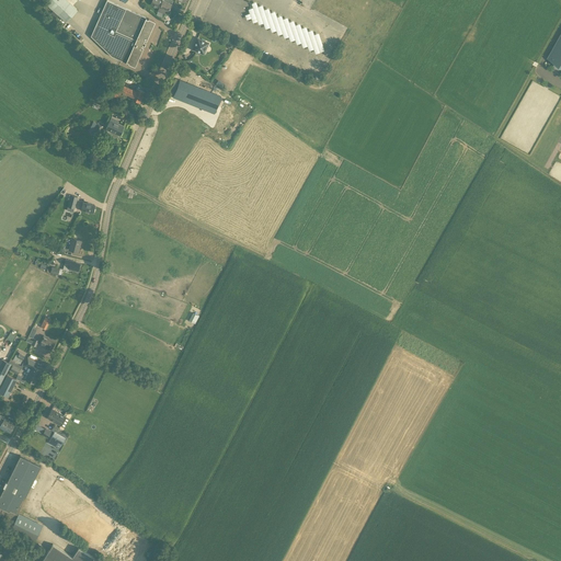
[(136,67),(156,22),(107,0),(91,36),(112,57),(136,67)]
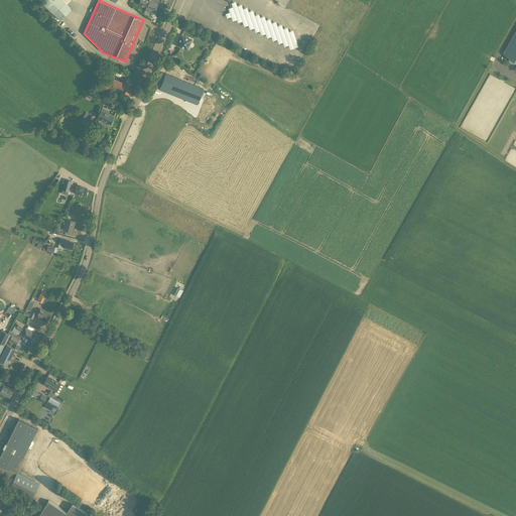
[(146,8),(147,7),(154,10),(157,4),(148,0),(139,0),(138,4),(146,8)]
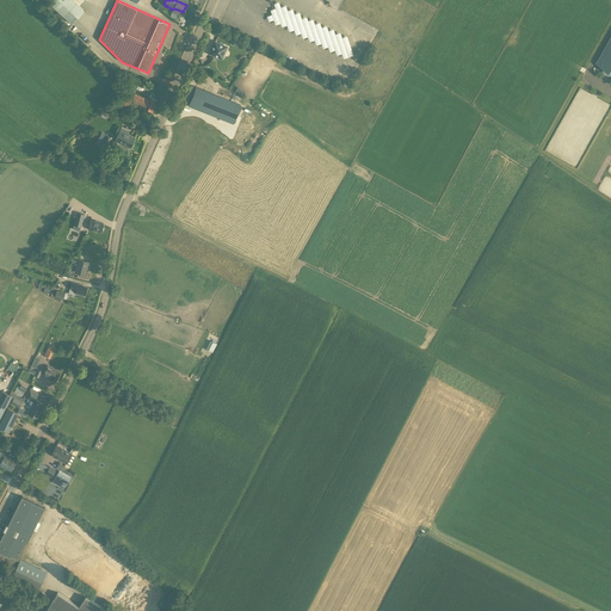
[(276,24),(278,23),(298,34),(301,34),(302,38),(308,36),(309,41),(315,39),(316,44),(321,43),(322,48),(328,47),(329,51),(335,50),(337,55),(341,54),(343,59),(353,55),(347,36),(341,37),(340,32),(335,34),(334,32),(287,7),(287,5),(281,6),(279,1),(276,2),(270,14),(267,16),(269,20),(273,19),(276,24)]
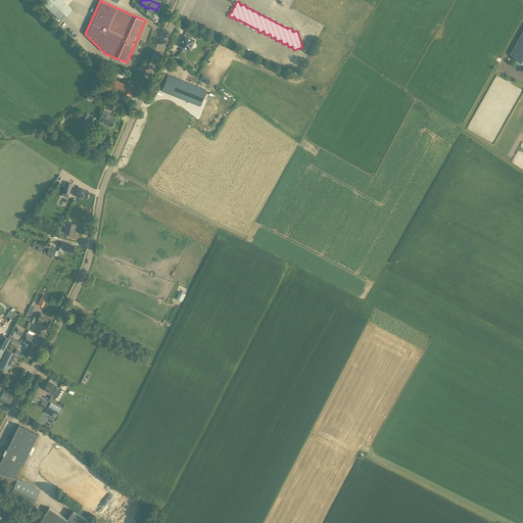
[(522,30),(511,53),(522,59),(522,30)]
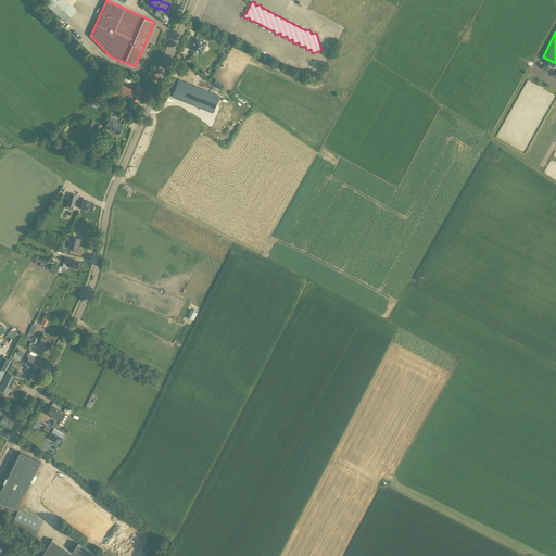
[(196,38),(191,49),(202,53),(203,50),(204,50),(206,47),(205,46),(206,42),(196,38)]
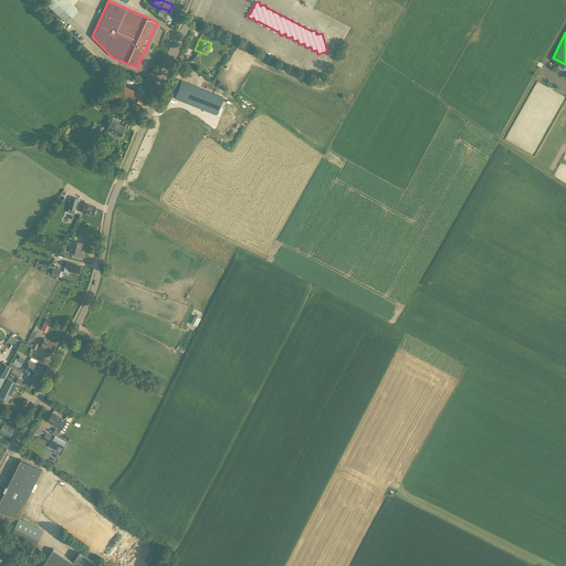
[(182,117),(189,103),(192,104),(194,102),(192,102),(194,100),(196,101),(197,97),(203,100),(207,92),(177,80),(173,91),(177,92),(168,112),(182,117)]
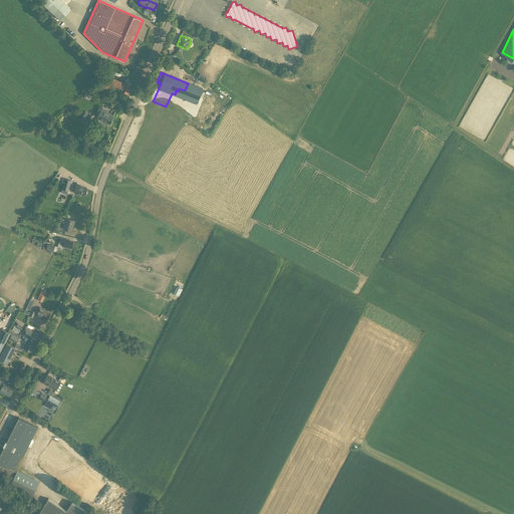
[(127,93),(133,84),(124,80),(123,83),(111,77),(107,83),(114,86),(114,85),(121,88),(120,90),(127,93)]
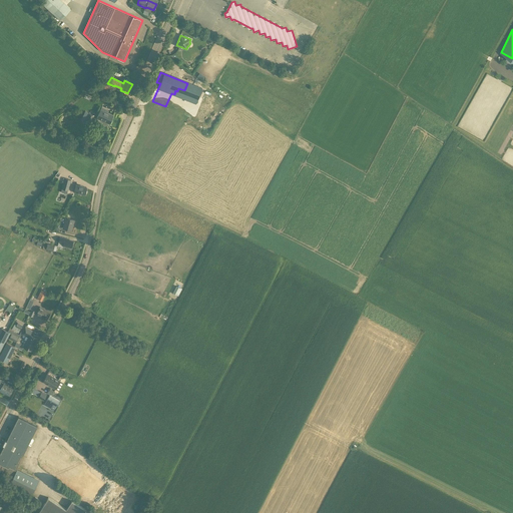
[(100,82),(98,87),(106,90),(108,86),(100,82)]
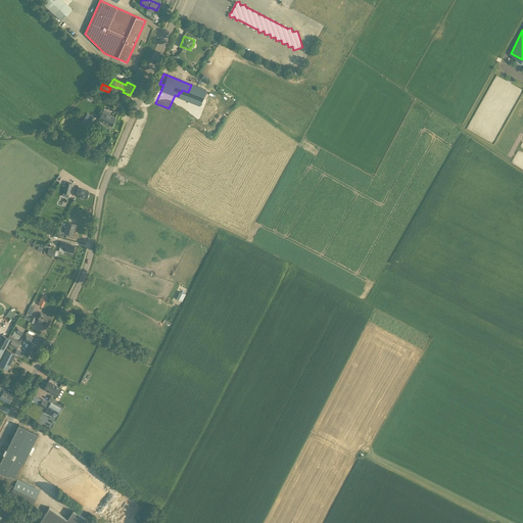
[(99,121),(105,124),(104,125),(104,126),(105,128),(106,128),(107,128),(109,128),(110,128),(110,126),(111,127),(115,117),(108,114),(109,112),(104,109),(99,121)]
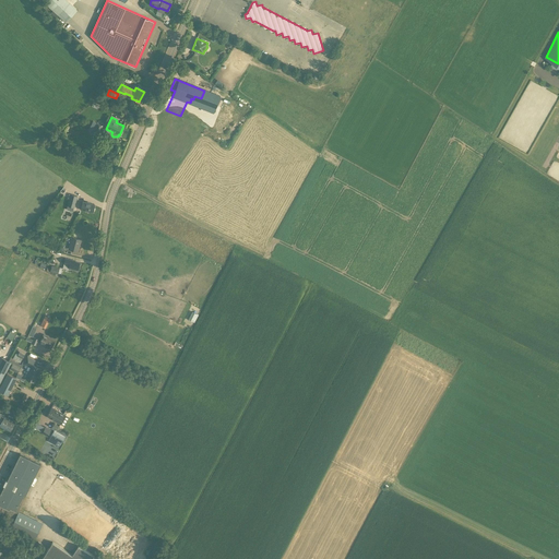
[(93,131),(92,133),(97,135),(103,126),(96,123),(93,131)]
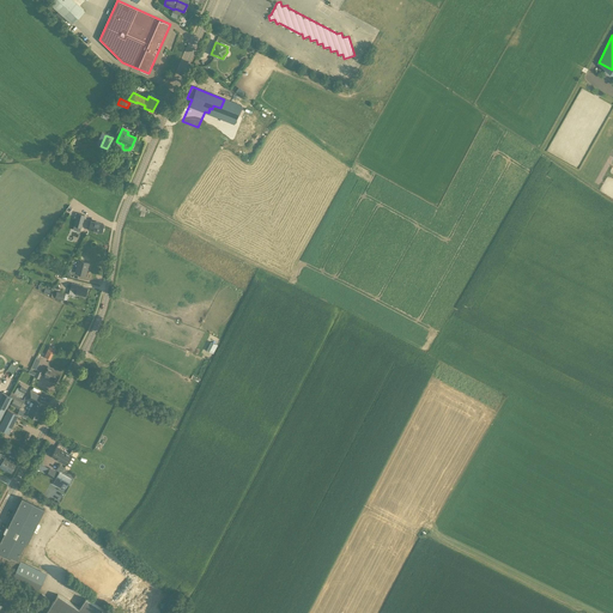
[(82,228),(85,214),(77,213),(74,225),(73,230),(80,231),(82,228)]
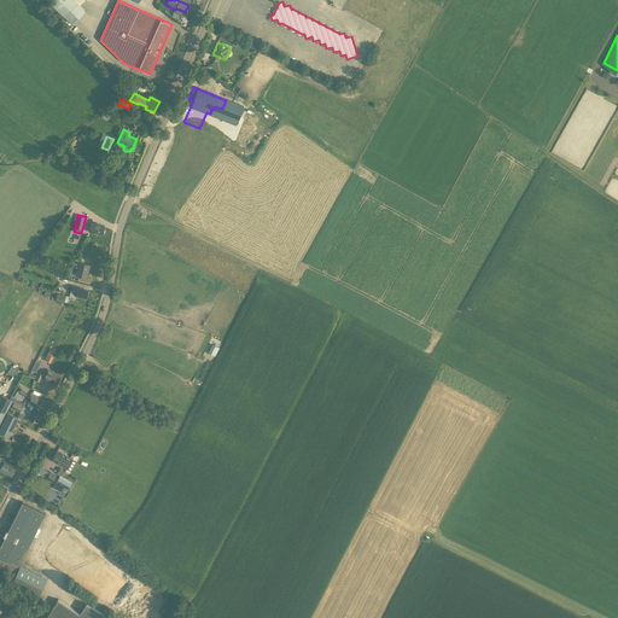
[(105,226),(92,223),(89,232),(103,235),(105,226)]
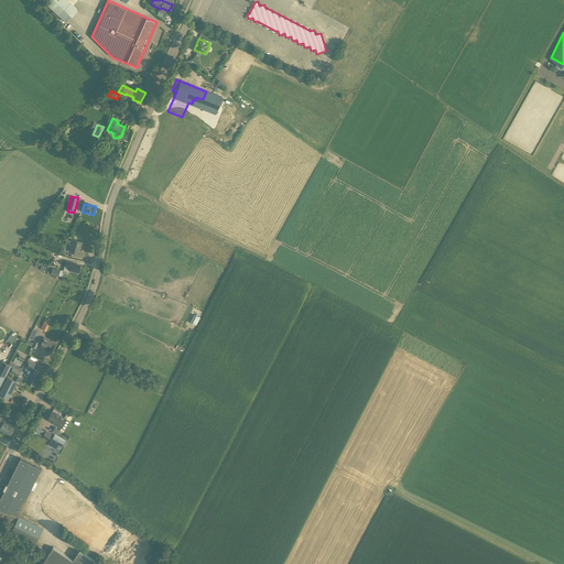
[(150,220),(148,225),(155,229),(159,224),(150,220)]
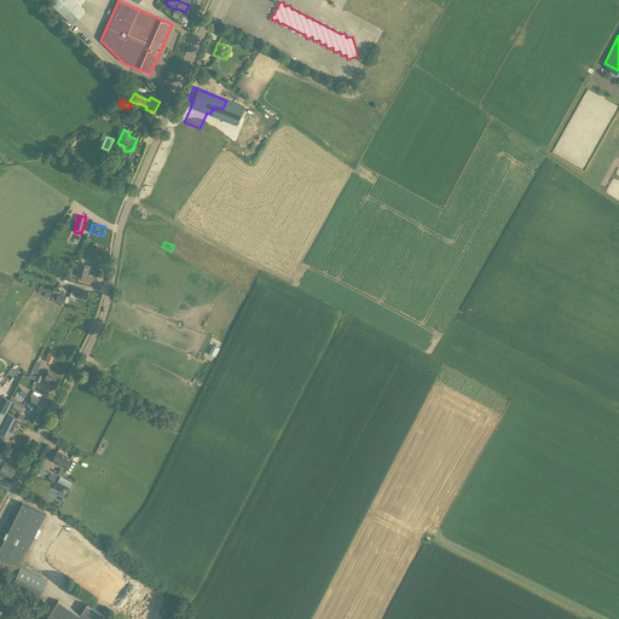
[(90,266),(80,264),(76,276),(85,278),(86,273),(87,271),(88,271),(90,266)]
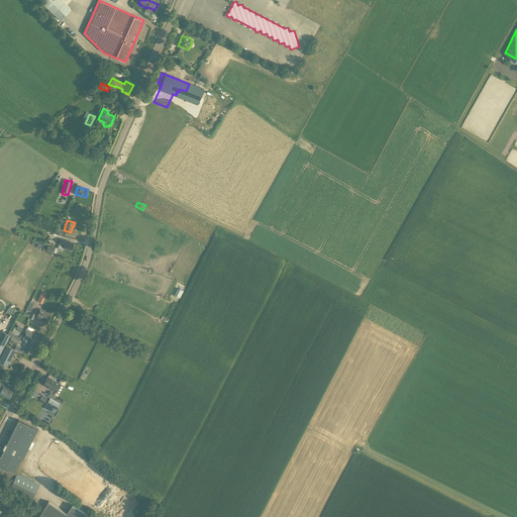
[(74,242),(66,240),(61,239),(58,247),(63,249),(64,247),(72,249),(74,242)]
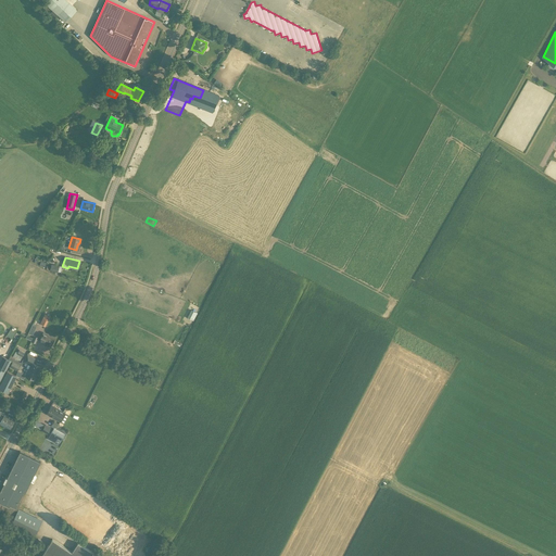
[(7,336),(12,339),(15,332),(10,329),(7,336)]
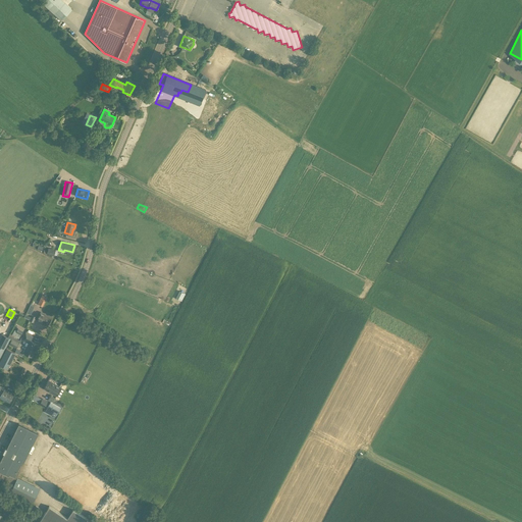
[(41,312),(37,320),(48,325),(51,317),(41,312)]
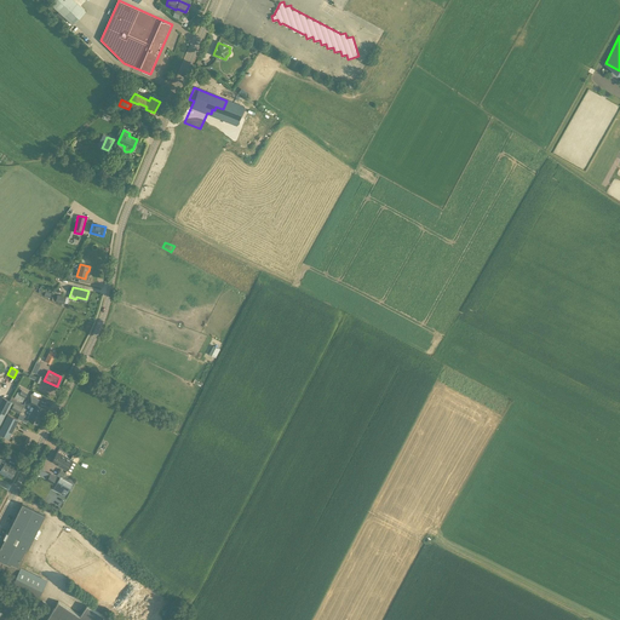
[(22,402),(28,394),(22,390),(19,392),(18,391),(15,397),(22,402)]
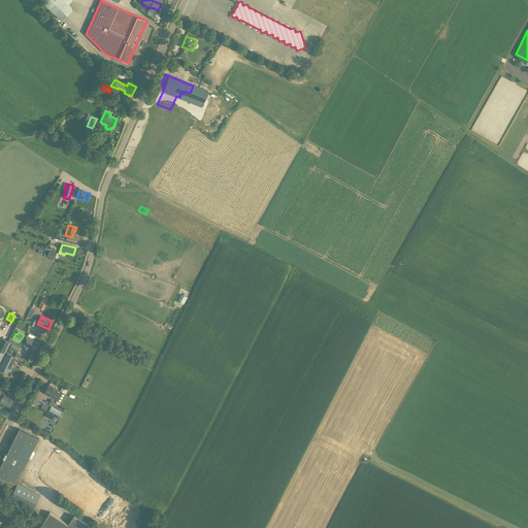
[(25,344),(29,347),(27,350),(35,355),(38,349),(31,344),(33,342),(27,339),(25,344)]
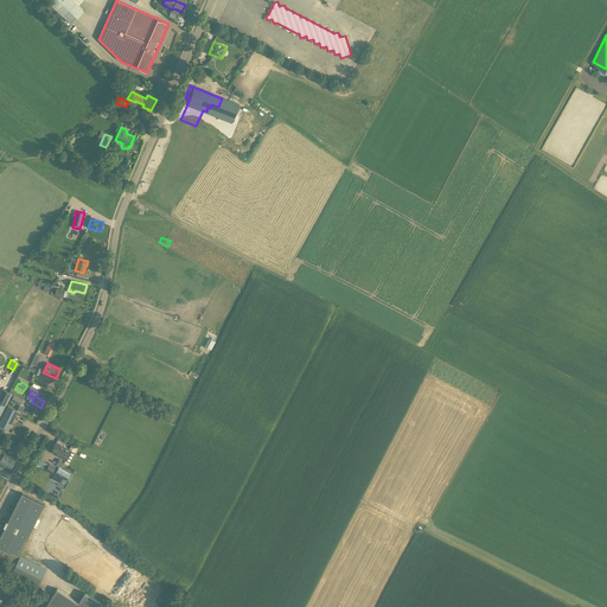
[(20,397),(21,395),(16,393),(11,401),(18,404),(19,404),(19,406),(38,415),(40,408),(31,402),(20,397)]
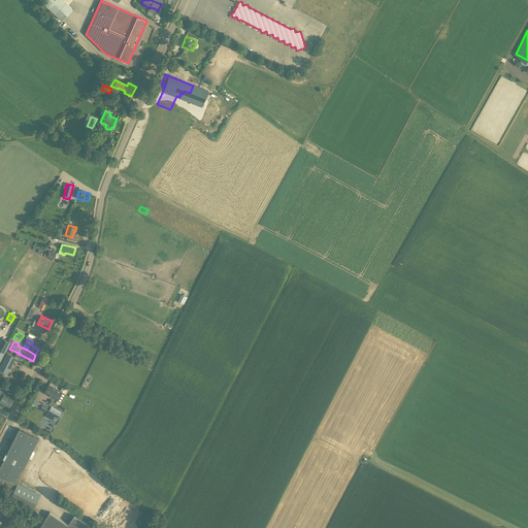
[(6,352),(3,358),(0,364),(0,368),(8,373),(17,357),(14,356),(6,352)]
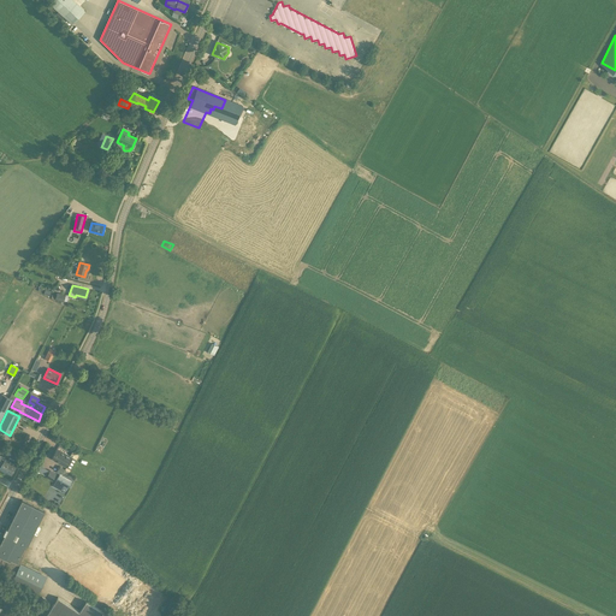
[(57,449),(52,458),(66,467),(72,457),(57,449)]
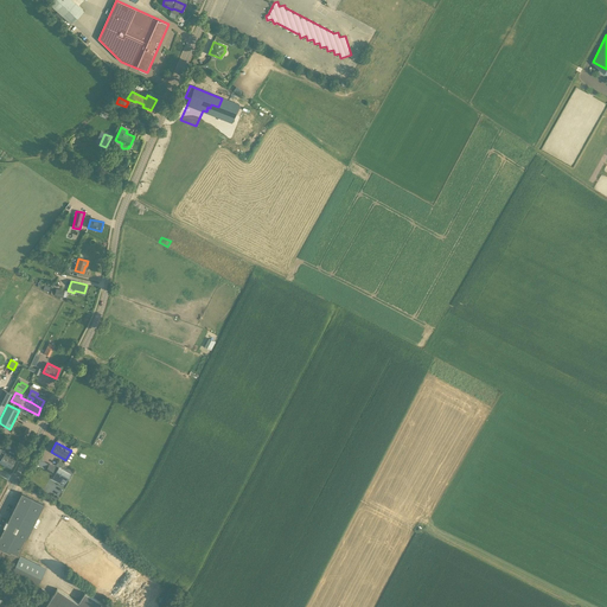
[(16,459),(13,457),(13,455),(8,454),(8,455),(5,453),(5,452),(0,448),(0,457),(2,458),(0,461),(11,467),(16,459)]
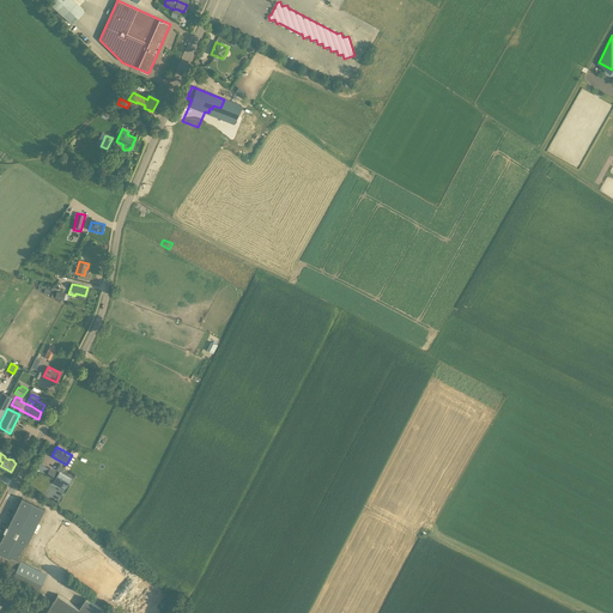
[(50,467),(46,475),(52,479),(56,471),(50,467)]
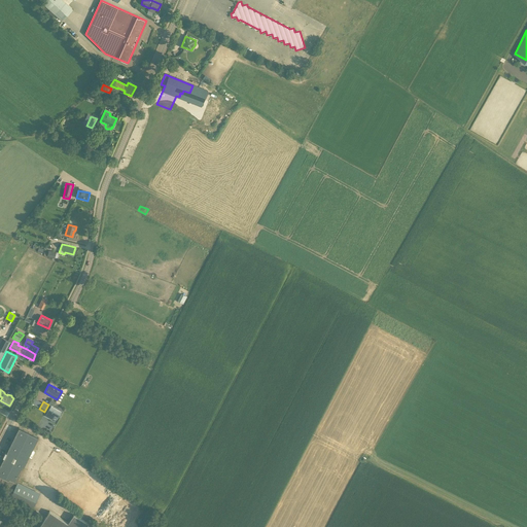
[(62,412),(59,411),(50,406),(45,416),(53,420),(55,416),(58,418),(62,412)]
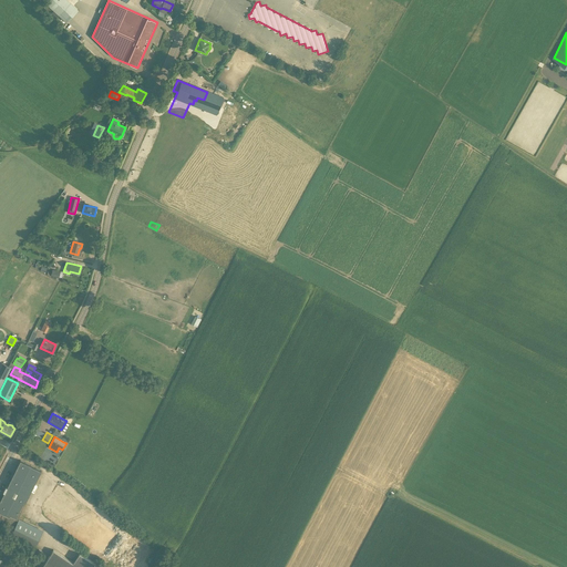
[(0,501),(0,519),(7,524),(14,527),(11,535),(35,547),(43,531),(19,518),(18,519),(17,518),(41,471),(20,461),(0,501)]
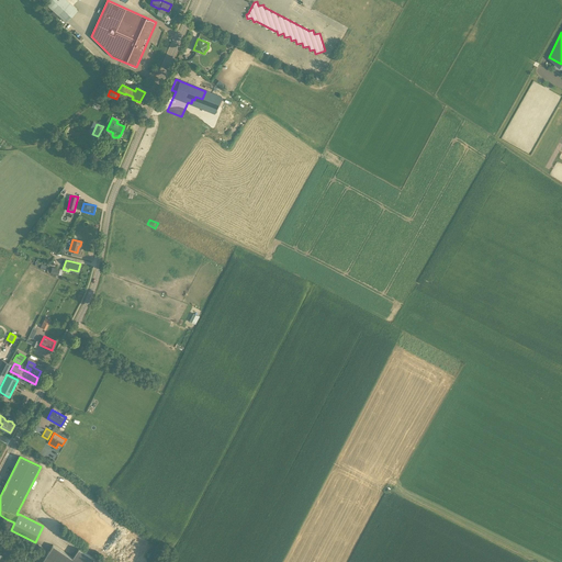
[(124,536),(97,517),(99,514),(94,510),(82,528),(91,535),(88,540),(110,555),(124,536)]
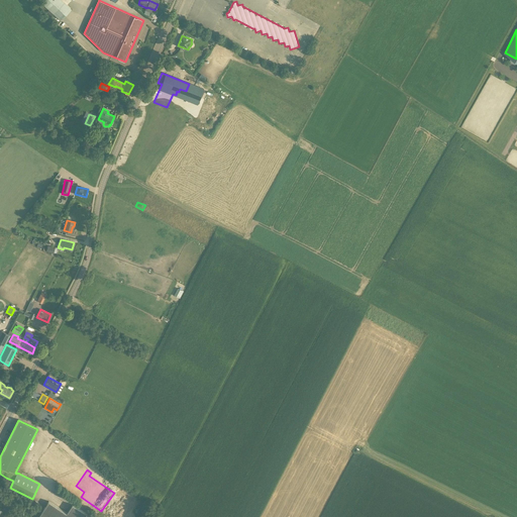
[(67,513),(48,501),(38,516),(84,516),(86,513),(73,504),(67,513)]
